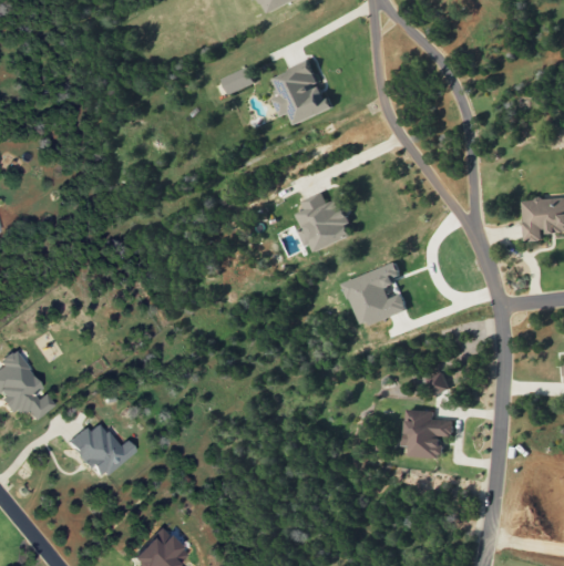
[(294,0),(254,0),(260,14),(294,0)]
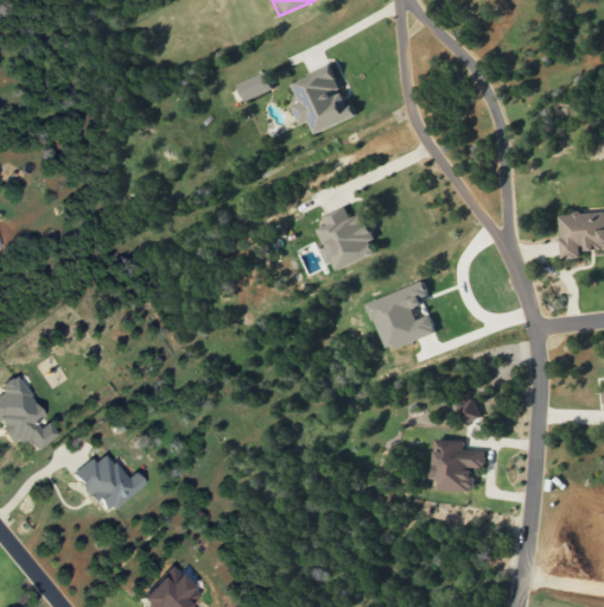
[(290,82),(299,103),(292,106),(299,125),(309,121),(312,133),(351,118),(341,90),(338,92),(329,67),(290,82)]
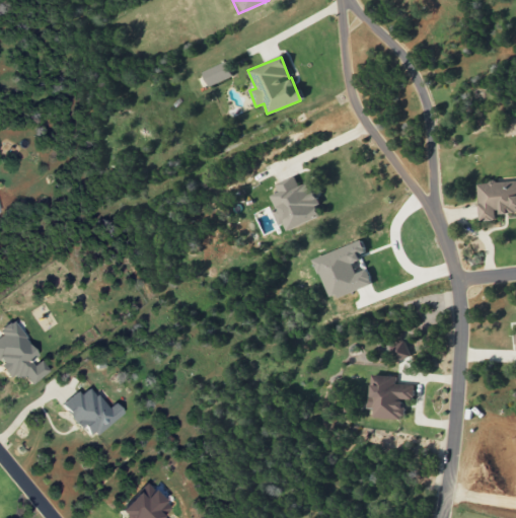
[(231,77),(225,62),(201,71),(207,86),(231,77)]
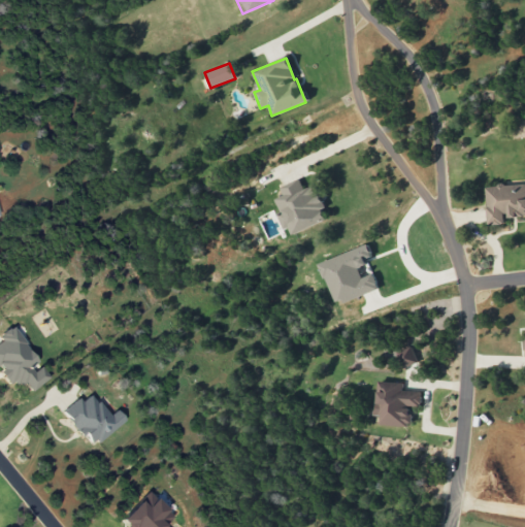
[(324,221),(320,209),(322,208),(314,186),(302,191),(298,180),(279,188),(282,197),(273,200),(287,235),(324,221)]
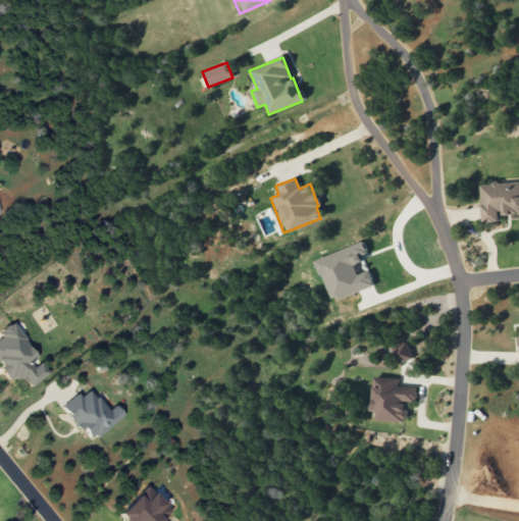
[(518,214),(518,181),(479,184),(481,223),(498,222),(498,215),(518,214)]
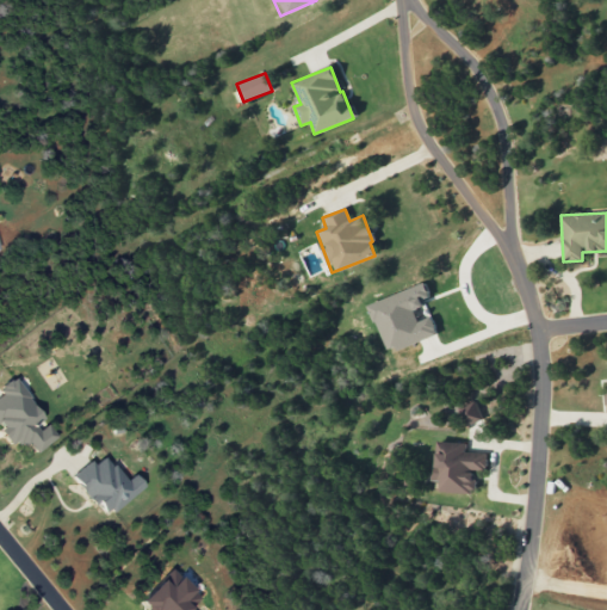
[(435,336),(429,318),(417,321),(414,312),(423,308),(420,300),(428,297),(423,284),(367,303),(385,353),(435,336)]
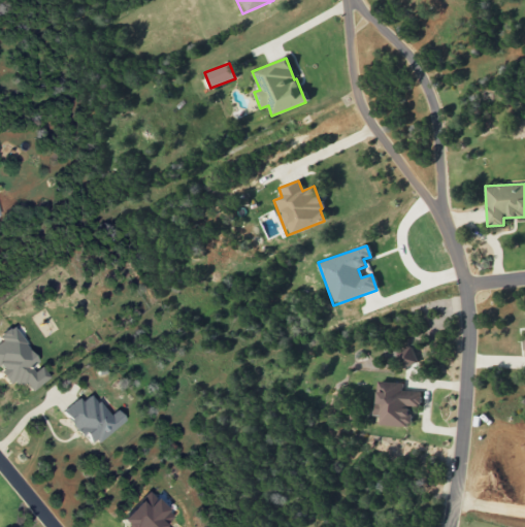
[(34,362),(8,329),(0,336),(0,380),(5,386),(11,381),(17,387),(31,374),(26,368),(34,362)]
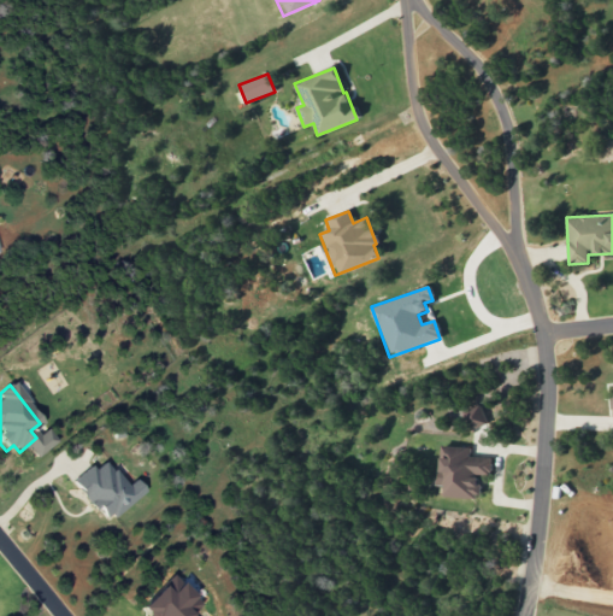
[(459,412),(467,432),(485,423),(477,404),(459,412)]
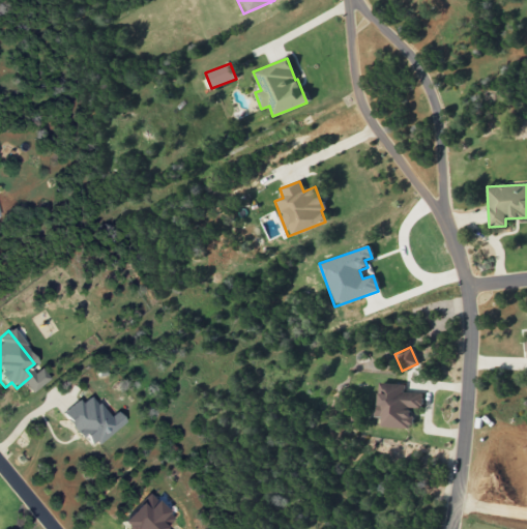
[(402,384),(378,383),(378,404),(374,404),(374,418),(380,418),(379,427),(410,428),(411,409),(420,409),(421,393),(402,393),(402,384)]
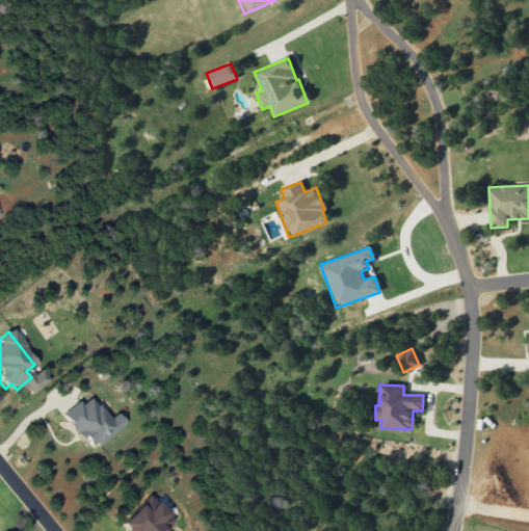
[(122,424),(114,414),(106,420),(88,398),(78,405),(76,401),(58,415),(87,451),(122,424)]
